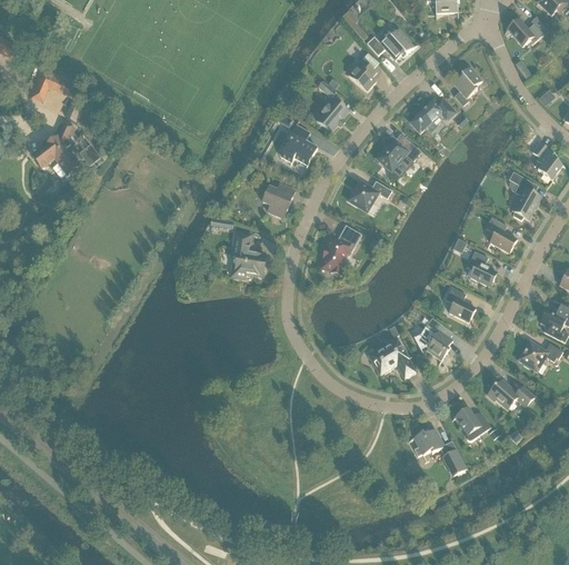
[(436,11),(458,10),(457,0),(427,0),(436,0),(436,11)]
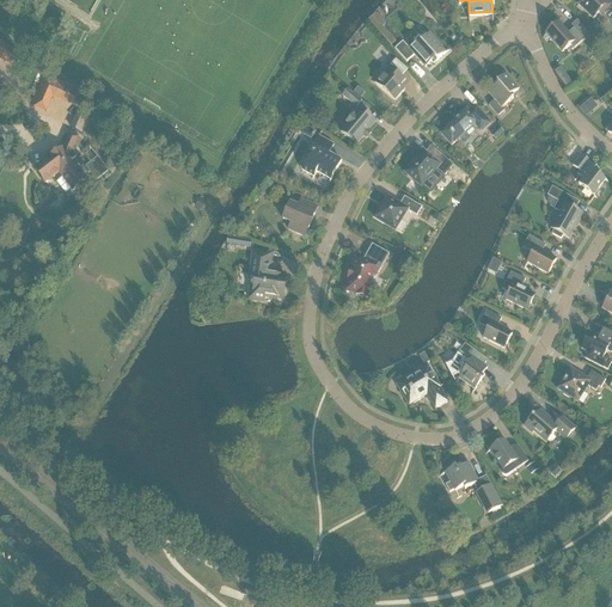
[(611,5),(611,0),(577,0),(593,14),(598,10),(601,13),(611,4),(611,5)]
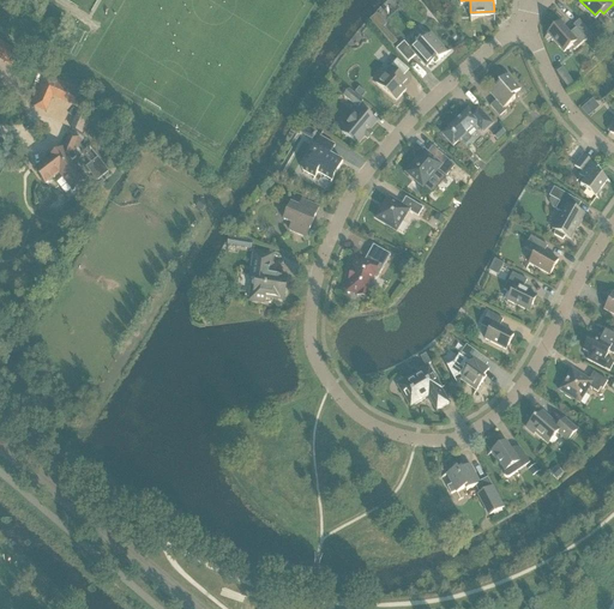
[(576,44),(591,30),(579,16),(573,20),(576,24),(570,29),(560,18),(547,30),(564,48),(572,41),(576,44)]
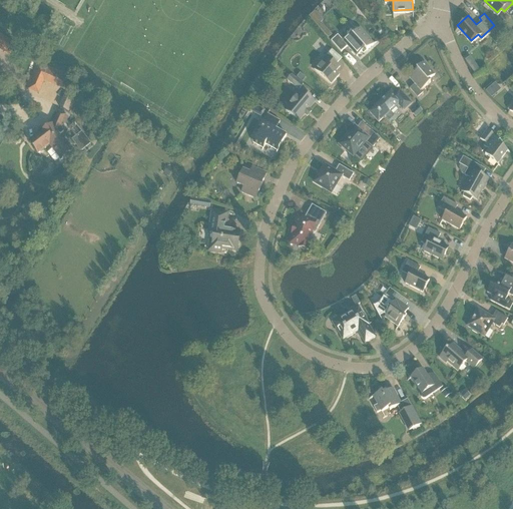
[(297,34),(304,27),(300,23),(293,30),(297,34)]
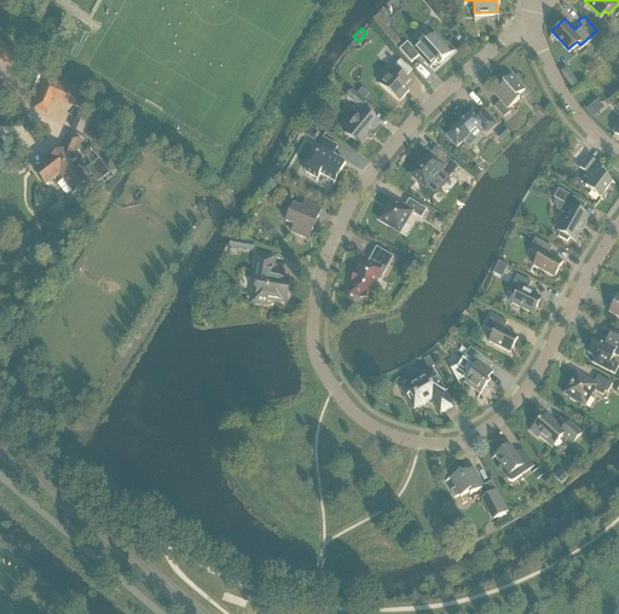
[(451,48),(434,30),(427,36),(424,34),(412,45),(406,38),(399,45),(411,58),(418,51),(429,63),(440,54),(441,57),(451,48)]
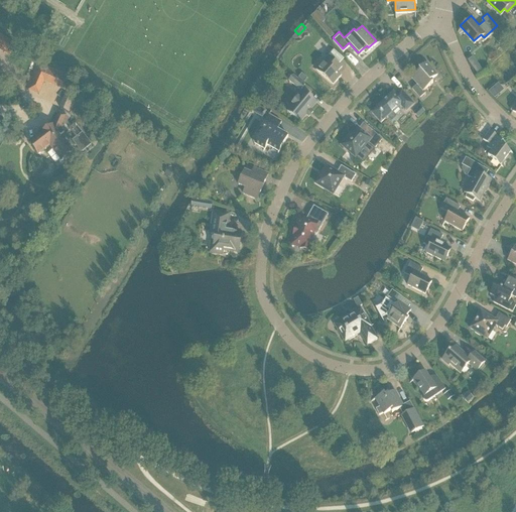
[(316,67),(333,81),(341,72),(335,67),(339,61),(329,52),(316,67)]
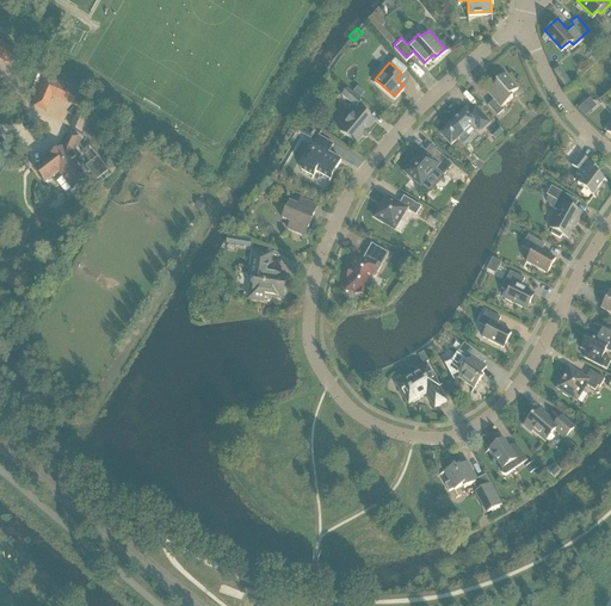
[(81,87),(44,70),(31,100),(45,106),(51,91),(75,100),(81,87)]
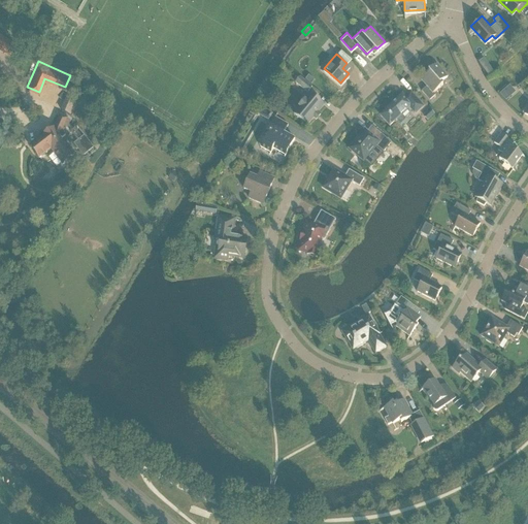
[(428,67),(430,69),(421,76),(427,83),(421,88),(429,96),(434,92),(432,90),(442,80),(441,78),(447,73),(435,61),(428,67)]
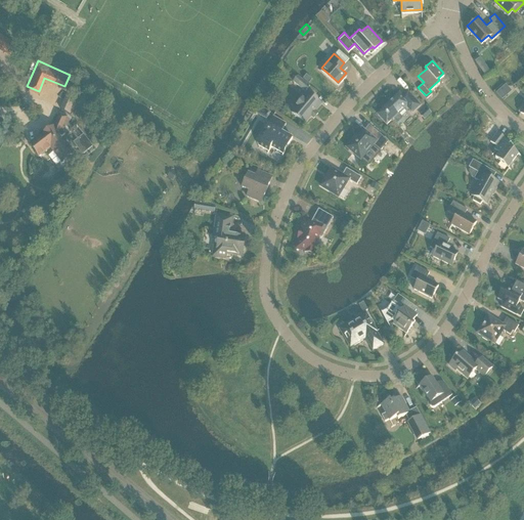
[(306,71),(303,76),(308,80),(312,76),(306,71)]
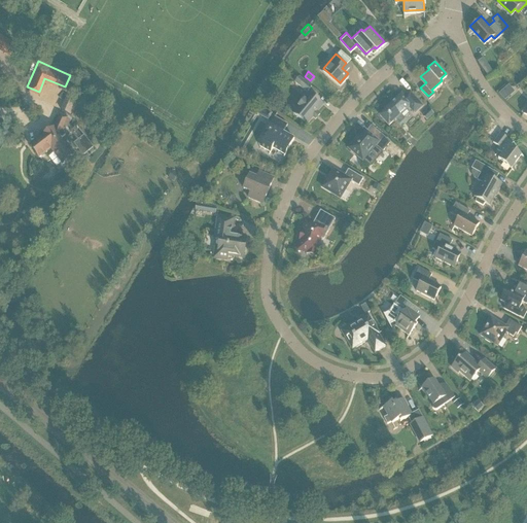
[(311,82),(299,72),(294,78),(307,89),(311,82)]
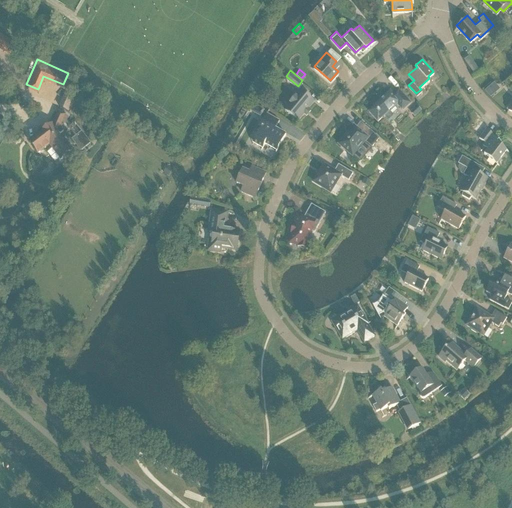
[(285,106),(297,117),(303,110),(306,113),(311,107),(308,104),(313,98),(300,87),(285,106)]
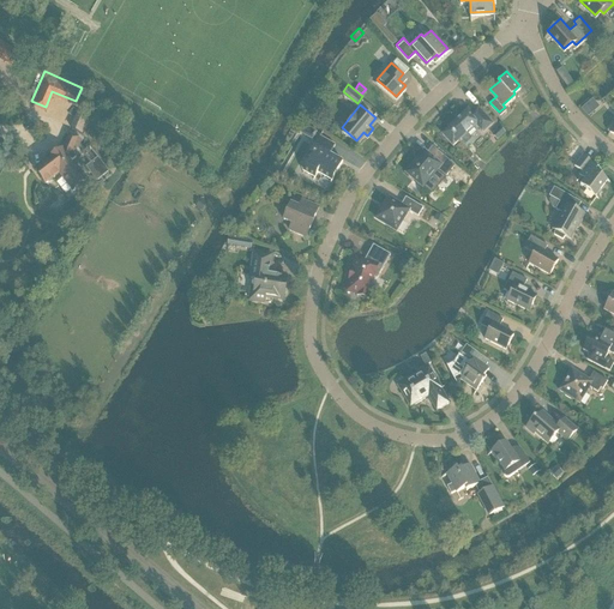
[(474,112),(468,104),(449,122),(450,124),(443,130),(452,142),(461,134),(464,139),(470,134),(467,131),(476,121),(482,127),(492,119),(480,106),(474,112)]
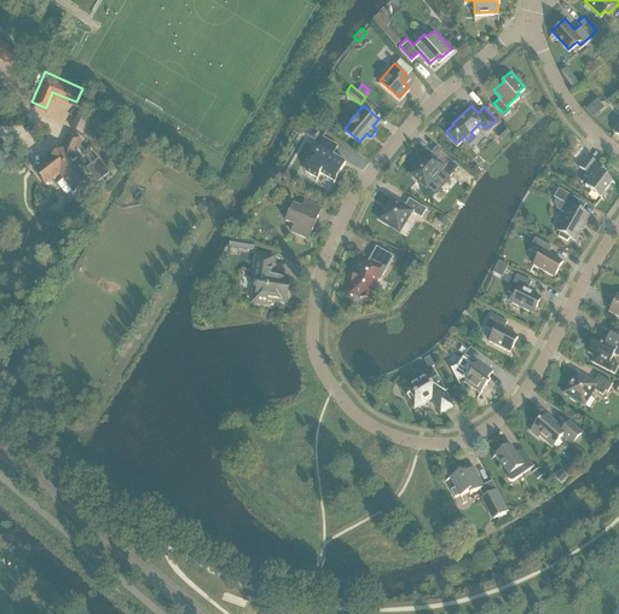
[(64,145),(36,167),(46,181),(61,169),(74,187),(88,178),(80,167),(79,169),(70,158),(76,155),(73,149),(74,148),(79,134),(70,131),(64,145)]
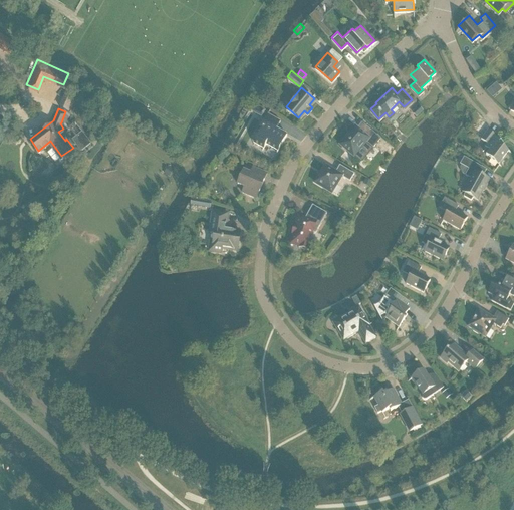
[(278,148),(287,132),(276,125),(280,117),(267,110),(258,126),(261,128),(254,140),(263,145),(266,141),(278,148)]
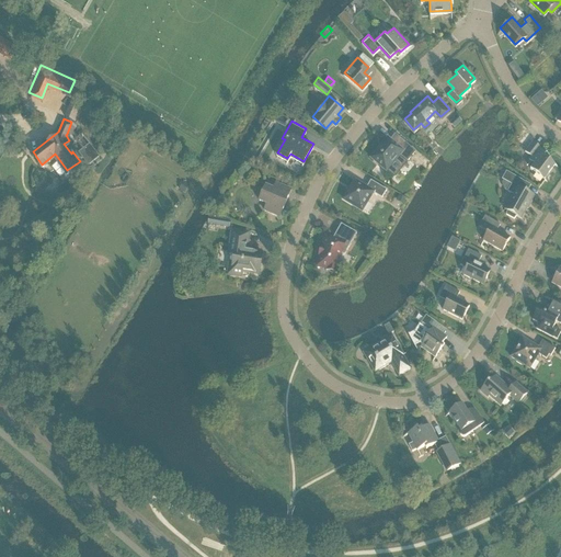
[(379,145),(371,155),(381,162),(380,163),(384,167),(385,166),(395,174),(408,160),(405,158),(415,148),(402,136),(397,141),(389,136),(381,146),(379,145)]
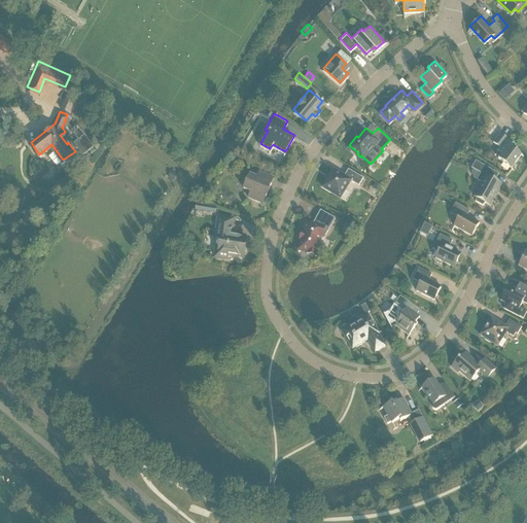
[(498,144),(496,146),(501,150),(498,154),(511,165),(521,150),(510,142),(512,140),(505,136),(506,135),(500,129),(493,139),(498,144)]
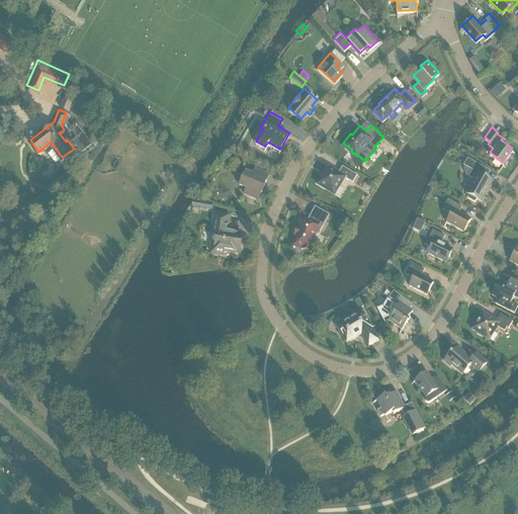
[(83,130),(72,138),(81,150),(92,142),(83,130)]
